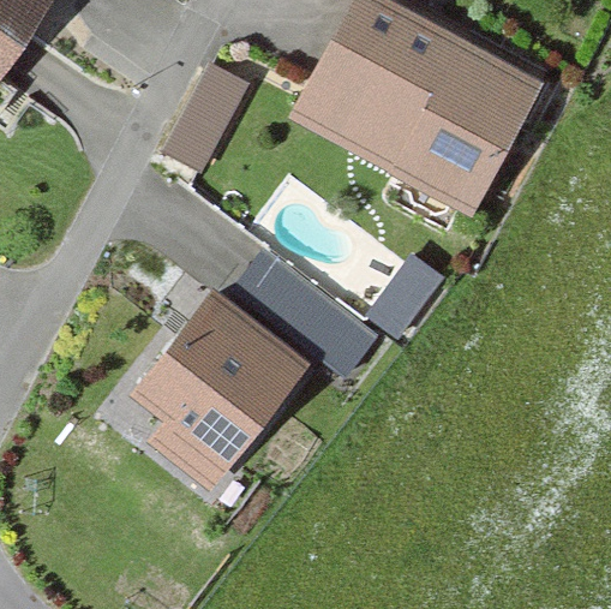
[(0,0),(0,81),(54,0),(0,0)]
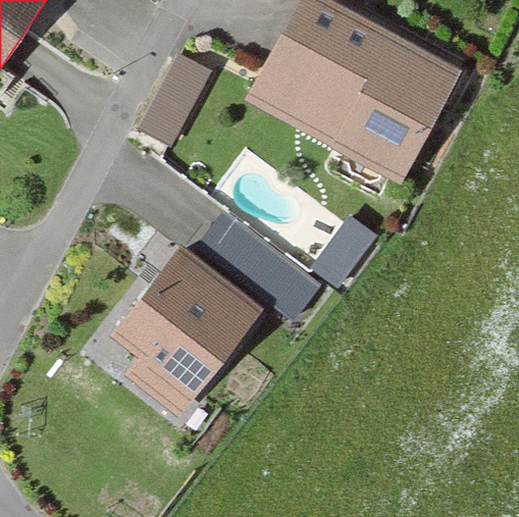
[(463,70),(328,0),(302,0),(249,101),(403,183),(463,70)]
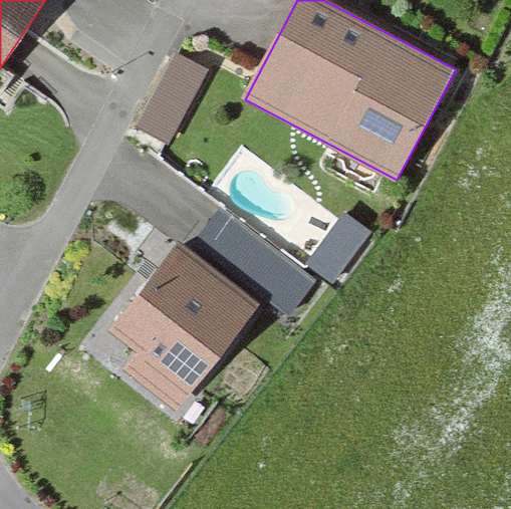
[(205,74),(180,62),(145,130),(170,143),(205,74)]
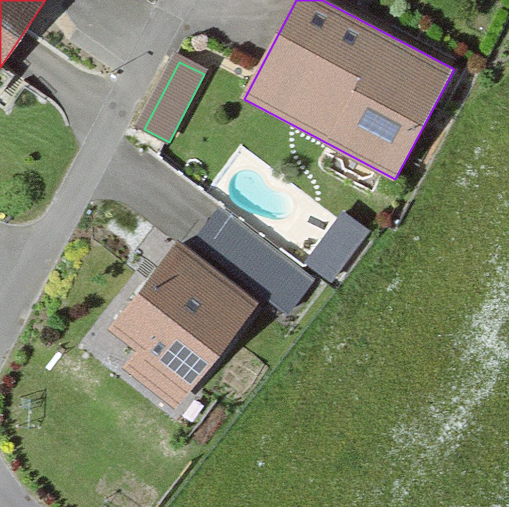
[(342,271),(371,222),(344,206),(315,254),(342,271)]
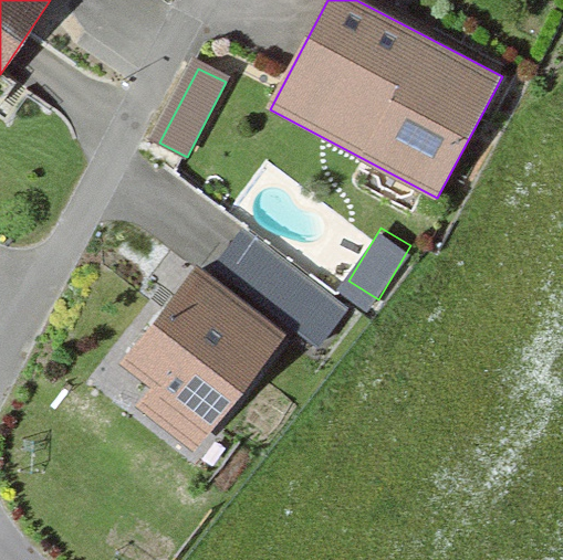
[(246,233),(219,266),(322,347),(348,314),(246,233)]
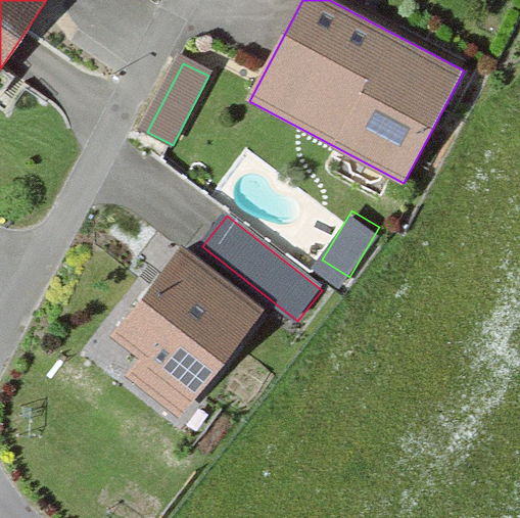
[(265,308),(183,246),(114,337),(196,398),(265,308)]
